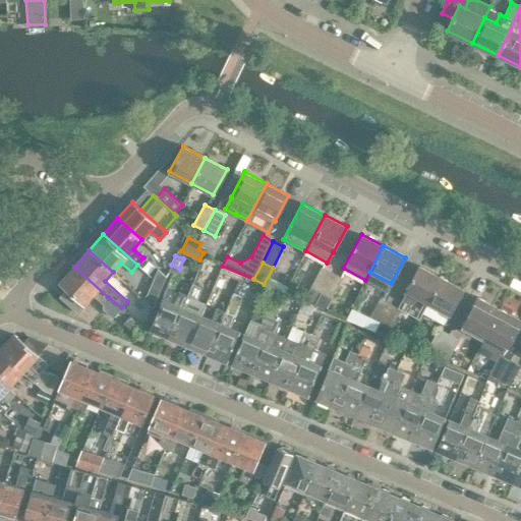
[(415,296),(427,302),(441,277),(419,265),(406,290),(406,291),(401,300),(410,304),(415,296)]
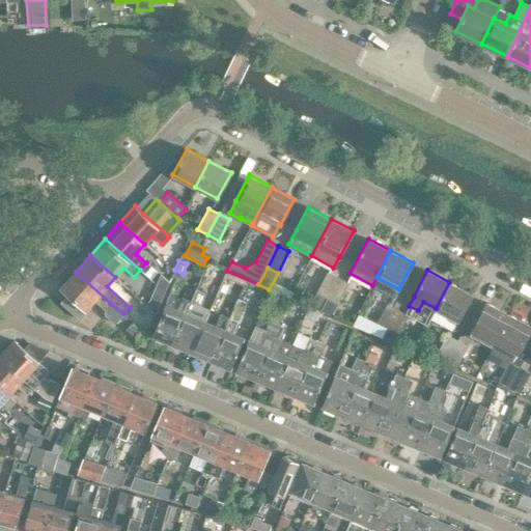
[(310,303),(320,308),(338,277),(327,271),(310,303)]
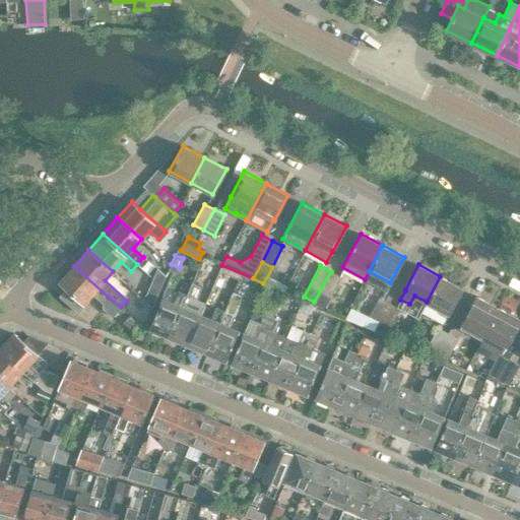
[(60,282),(66,288),(83,304),(92,294),(103,303),(108,297),(74,266),(60,282)]
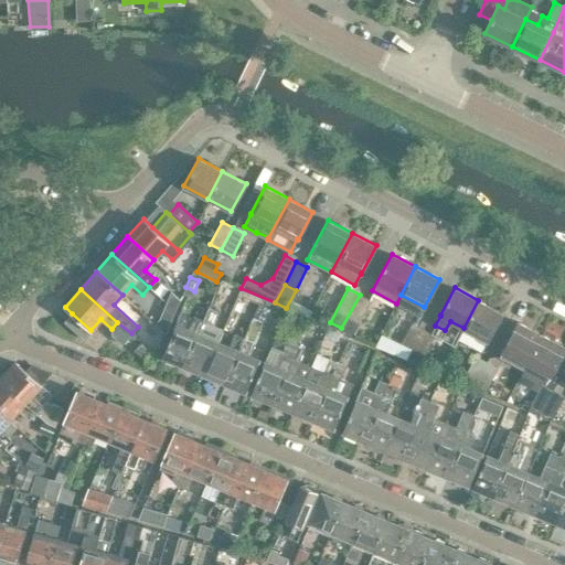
[(171,291),(166,302),(176,311),(180,299),(171,291)]
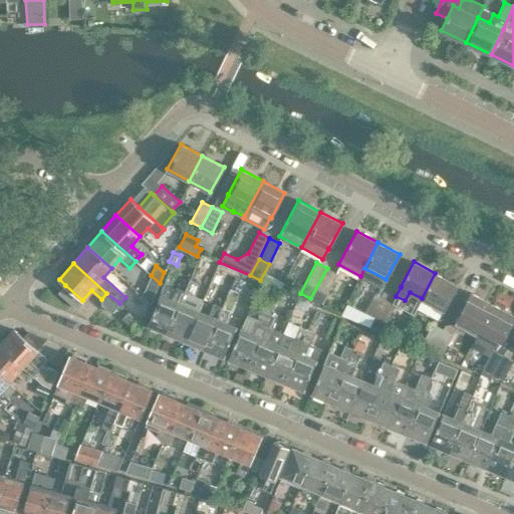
[(327,268),(310,298),(320,304),(337,273),(327,268)]
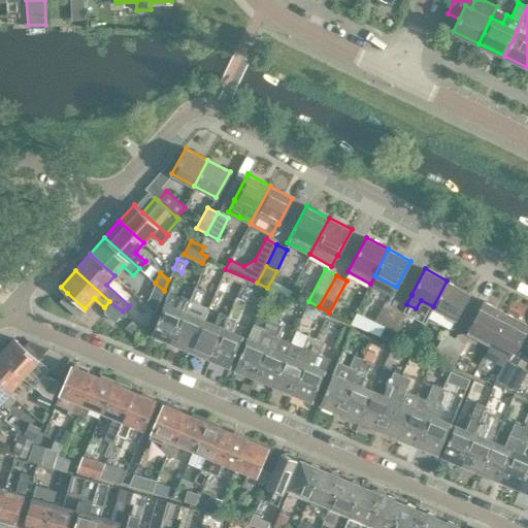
[(447,281),(433,306),(428,316),(450,327),(455,318),(456,319),(469,292),(447,281)]
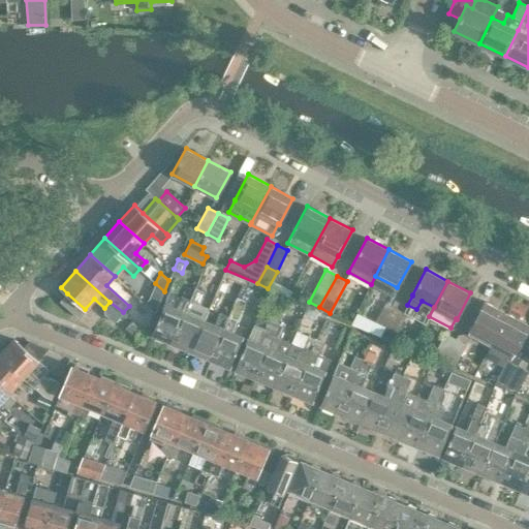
[(164,291),(155,283),(148,303),(155,312),(164,291)]
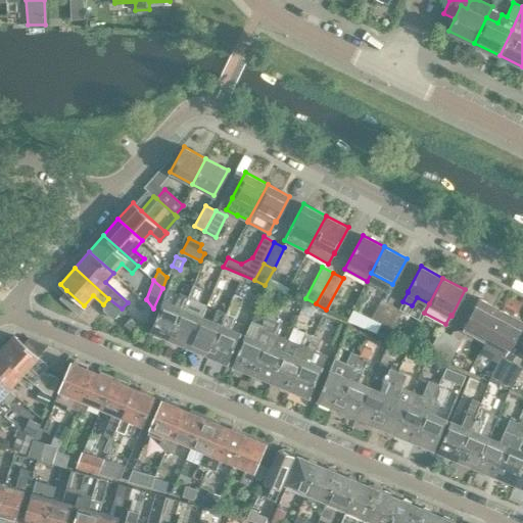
[(199,288),(192,285),(187,296),(169,340),(188,348),(201,317),(189,312),(199,288)]
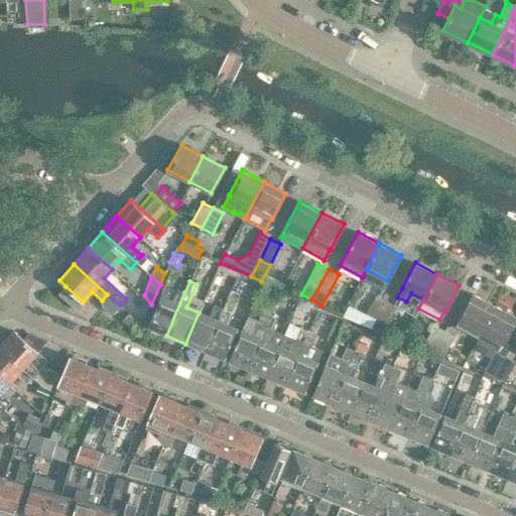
[(83,301),(66,286),(58,294),(76,309),(83,301)]
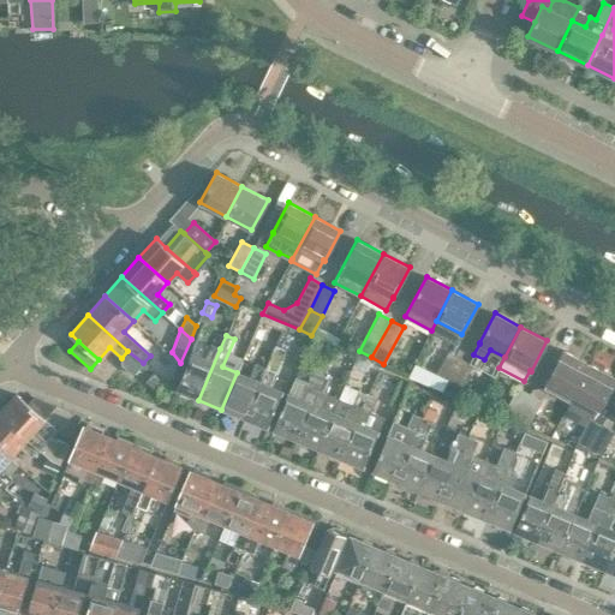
[(220,348),(209,345),(203,359),(191,353),(175,390),(198,400),(220,348)]
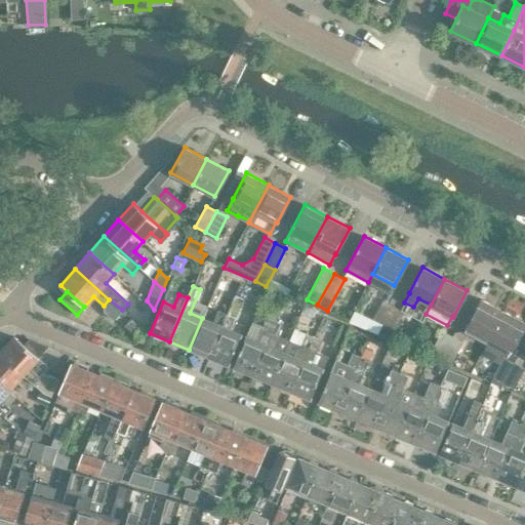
[(235,295),(232,303),(208,358),(228,366),(241,334),(229,329),(242,297),(235,295)]
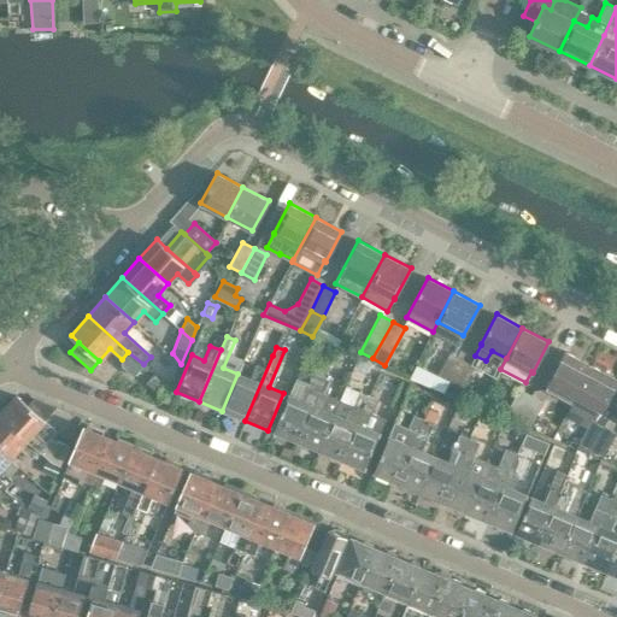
[(222,411),(245,421),(272,356),(262,351),(250,378),(238,374),(222,411)]
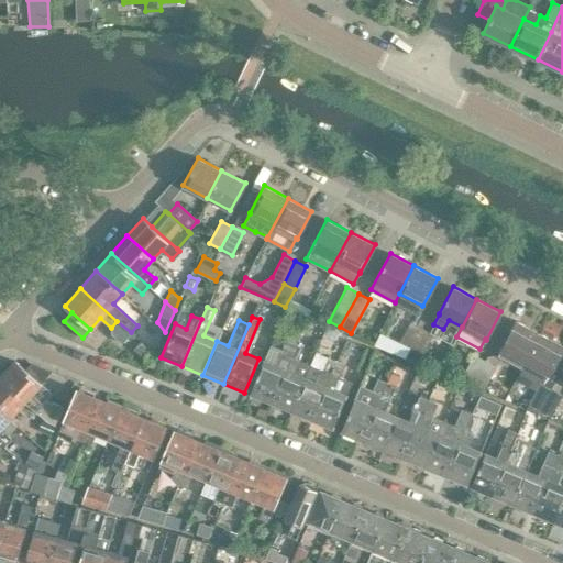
[(497,355),(521,367),(540,333),(516,320),(497,355)]
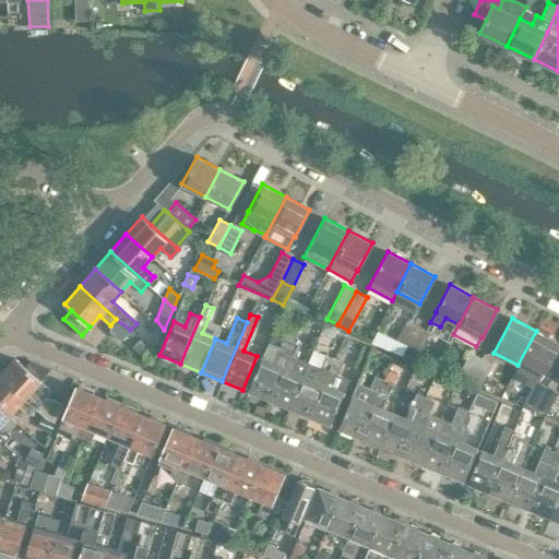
[(395,342),(406,347),(418,325),(407,319),(395,342)]
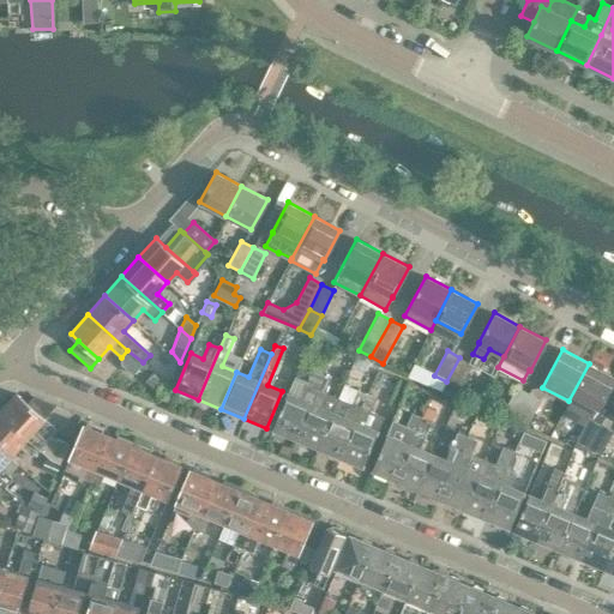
[(459,357),(446,381),(458,389),(471,363),(459,357)]
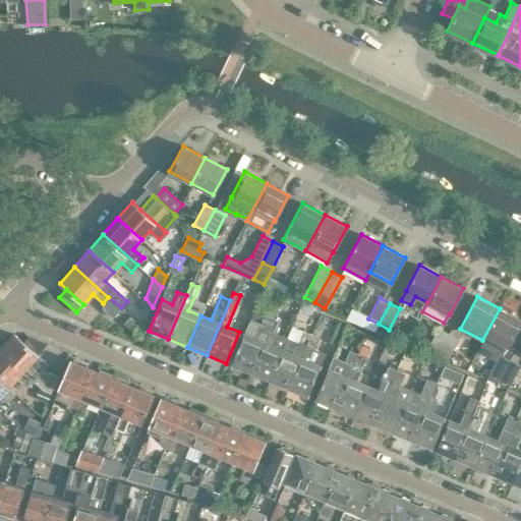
[(520,320),(500,308),(482,340),(503,351),(506,345),(508,345),(520,320)]
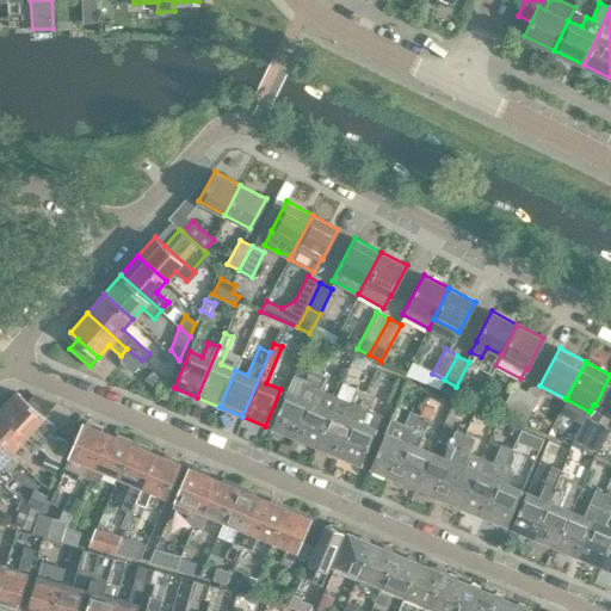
[(270,429),(292,438),(320,372),(309,368),(297,396),(285,392),(270,429)]
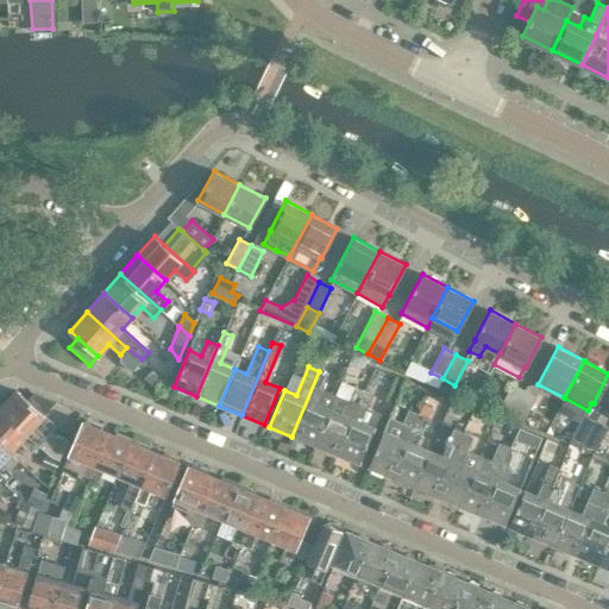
[(145,377),(159,393),(168,384),(152,369),(145,377)]
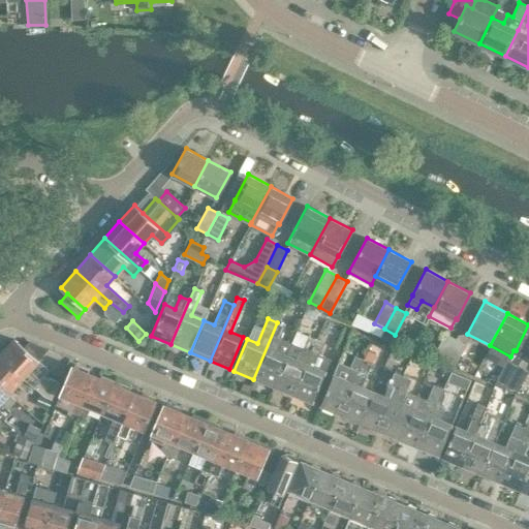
[(253,379),(272,386),(290,342),(279,337),(284,325),(277,322),(253,379)]
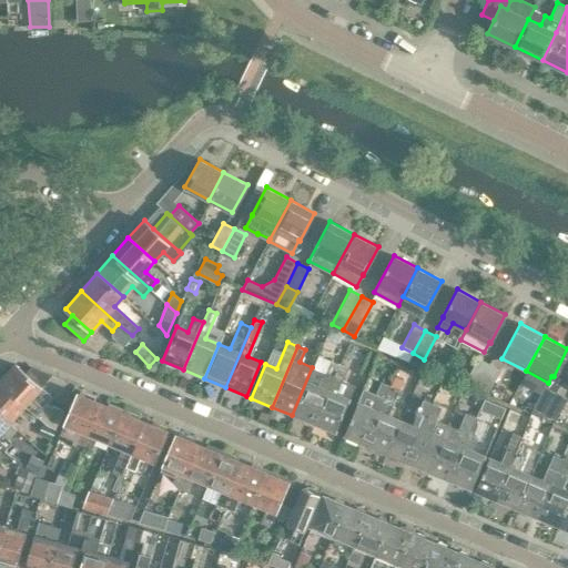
[(466,379),(477,386),(489,363),(478,357),(466,379)]
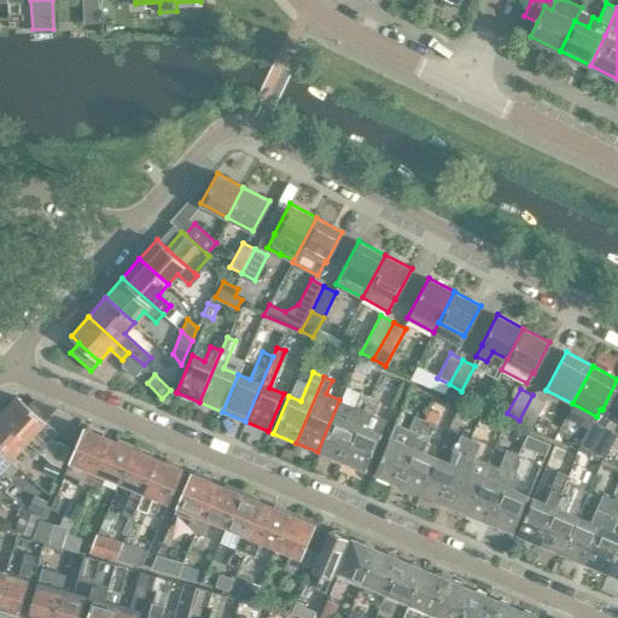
[(318,452),(342,461),(369,396),(359,391),(353,406),(339,400),(318,452)]
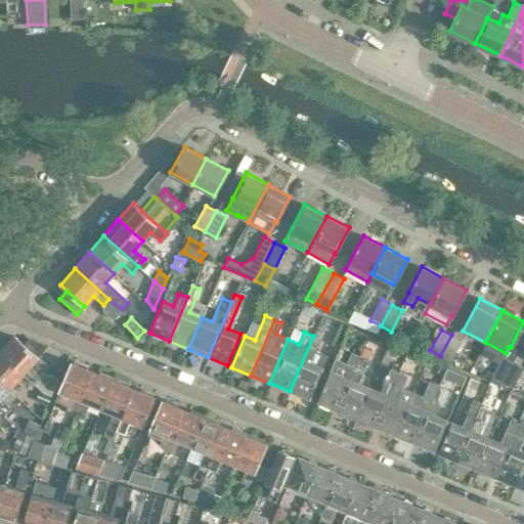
[(451,335),(440,356),(450,361),(462,341),(451,335)]
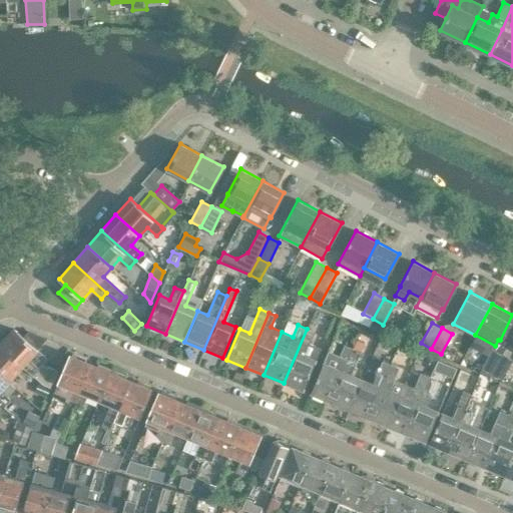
[(14,329),(0,344),(32,374),(42,384),(43,384),(50,387),(57,371),(42,364),(47,359),(36,349),(46,339),(28,331),(23,337),(14,329)]
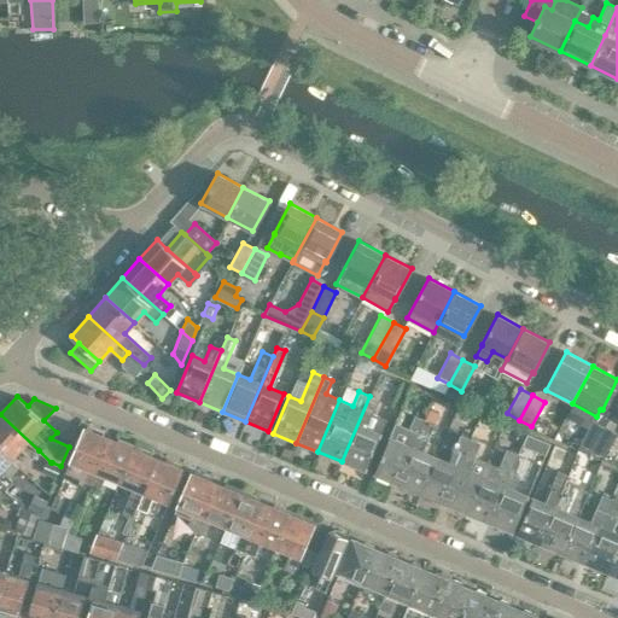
[(378,400),(369,396),(342,461),(365,471),(386,420),(372,414),(378,400)]
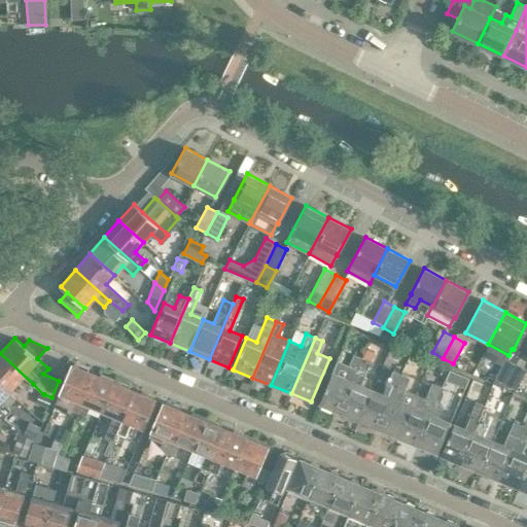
[(0,353),(0,383),(8,390),(16,381),(27,391),(33,384),(0,353)]
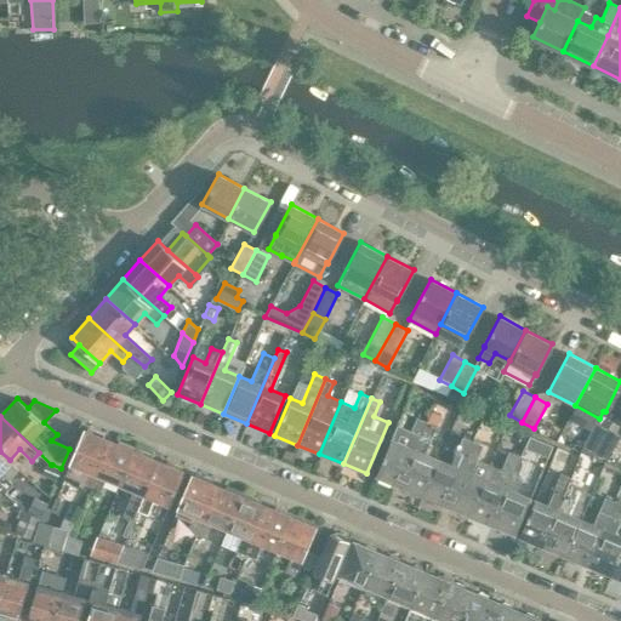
[(375,477),(398,486),(426,422),(417,419),(411,432),(397,426),(391,439),(375,477)]
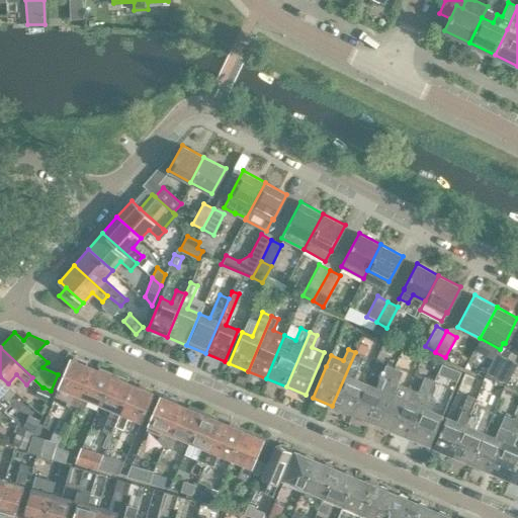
[(332,406),(351,414),(364,383),(353,378),(362,355),(355,352),(332,406)]
